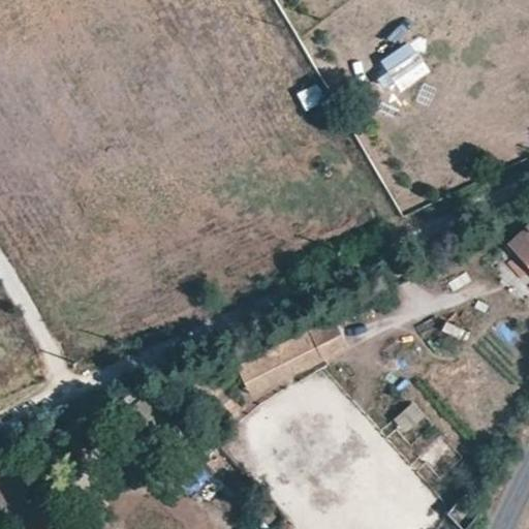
[(528,220),(507,241),(528,262),(528,220)]
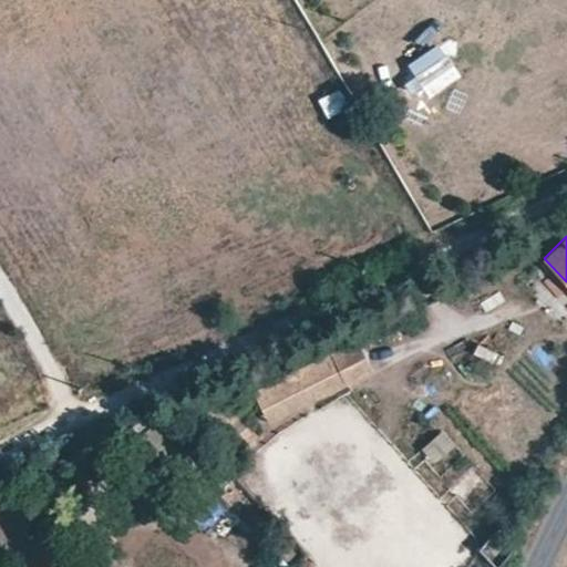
[(292,353),(275,364),(285,377),(300,368),(292,353)]
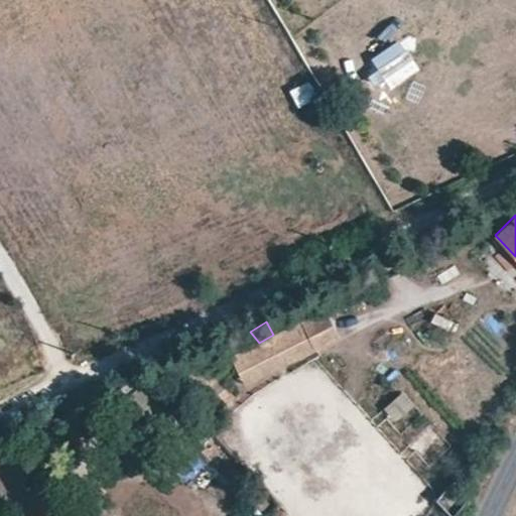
[(406,392),(377,413),(401,446),(430,425),(406,392)]
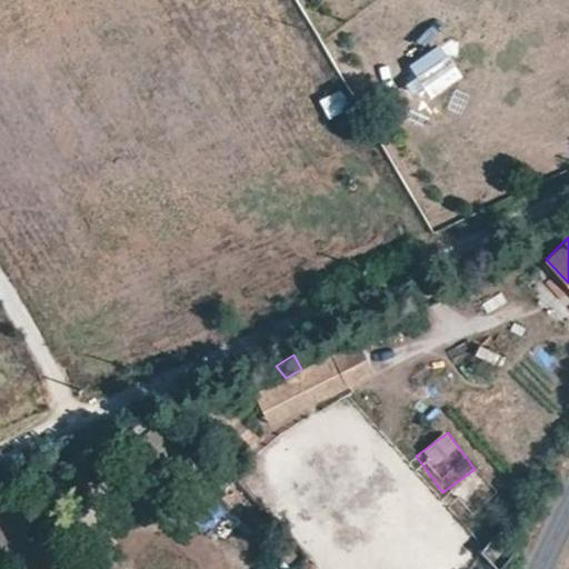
[(196,460),(298,562),(308,553),(228,471),(208,449),(196,460)]
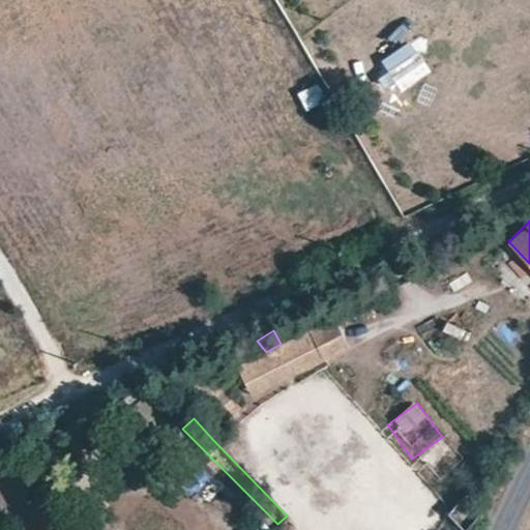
[(450,513),(466,529),(486,510),(471,498),(468,496),(450,513)]
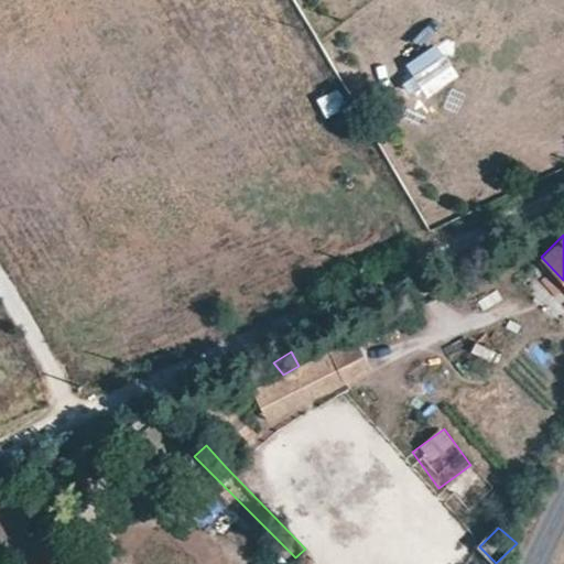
[(152,563),(169,563),(170,534),(153,533),(152,563)]
